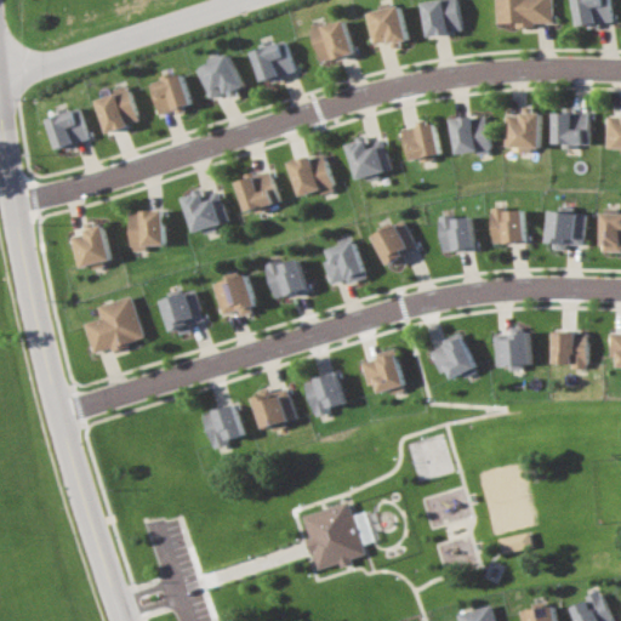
[(428,34),(423,0),(459,0),(463,27),(428,34)]
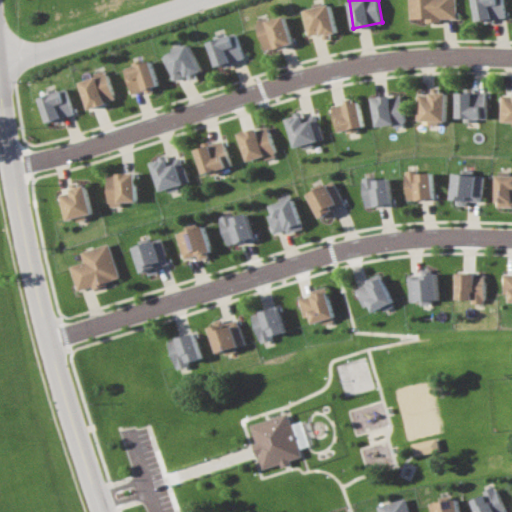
[(411,16),(410,0),(457,0),(458,16),(411,16)]
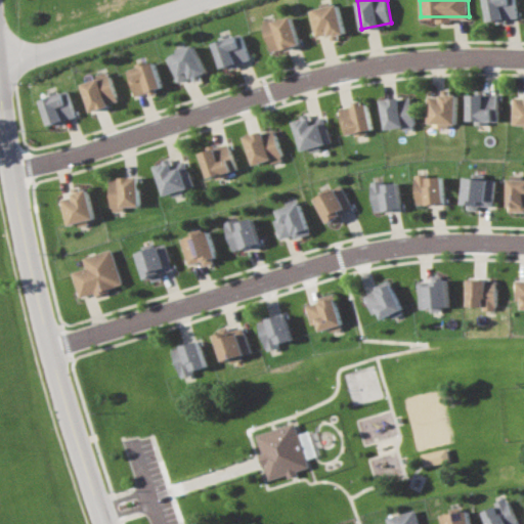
[(489,18),(486,0),(515,0),(518,15),(489,18)]
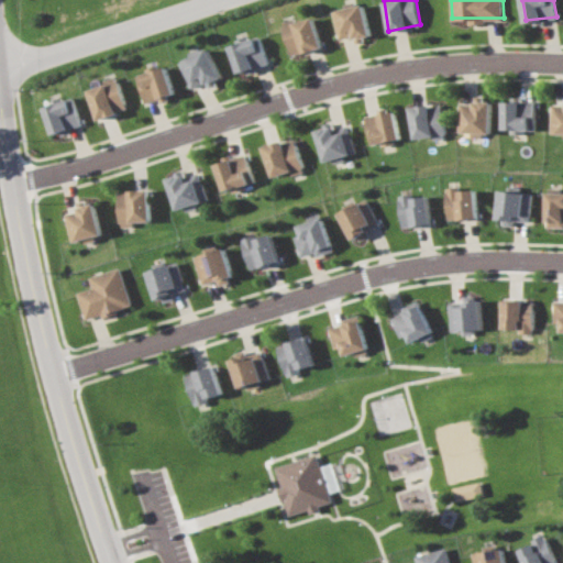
[(338,37),(331,9),(364,1),(370,31),(338,37)]
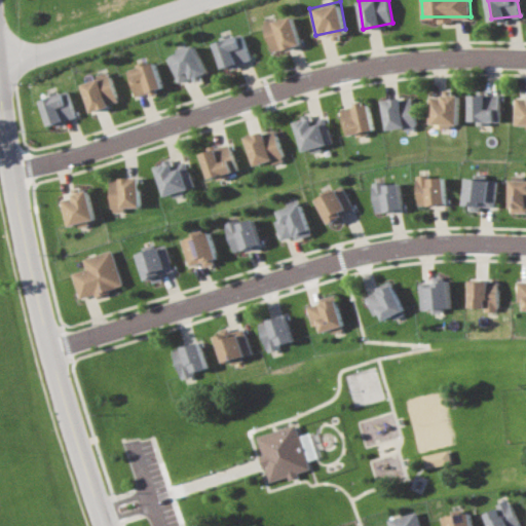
[(271,50),(263,21),(291,11),(300,42),(271,50)]
